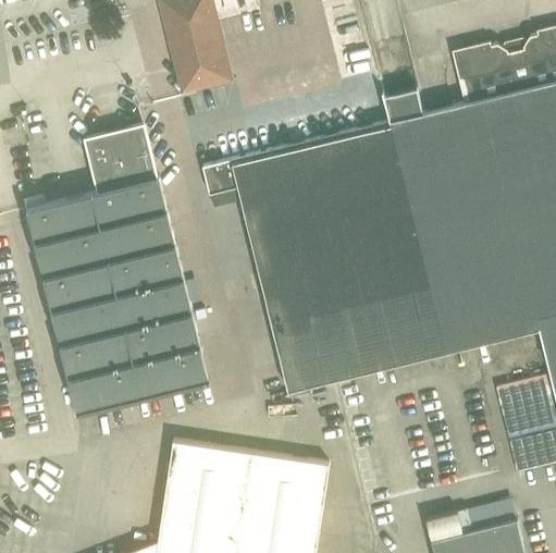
[(184,91),(227,81),(218,42),(220,41),(217,28),(214,28),(207,0),(163,0),(162,0),(160,1),(184,91)]
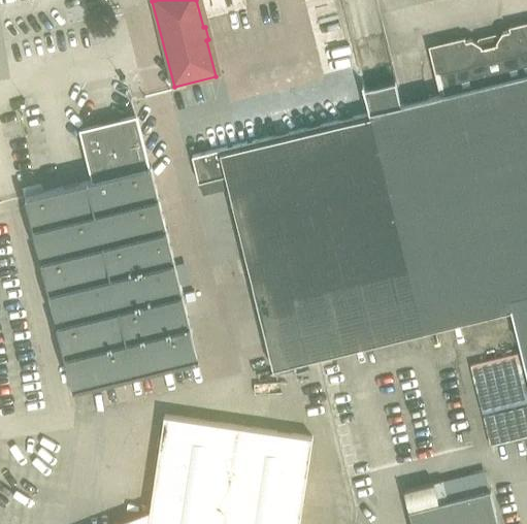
[(526,30),(503,36),(497,45),(498,46),(482,51),(482,48),(472,43),(441,51),(436,60),(445,98),(401,108),(395,86),(365,93),(370,116),(373,116),(396,210),(430,329),(511,310),(526,306),(526,30)]
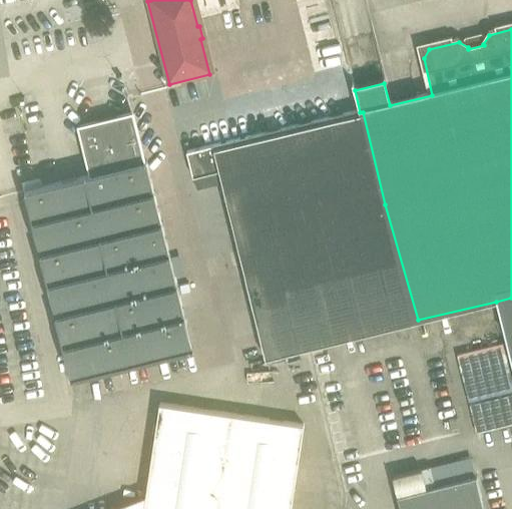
[(265,355),(418,320),(385,204),(363,112),(360,112),(186,156),(192,179),(195,191),(222,185),(246,284),(243,285),(251,313),(254,313),(265,355)]
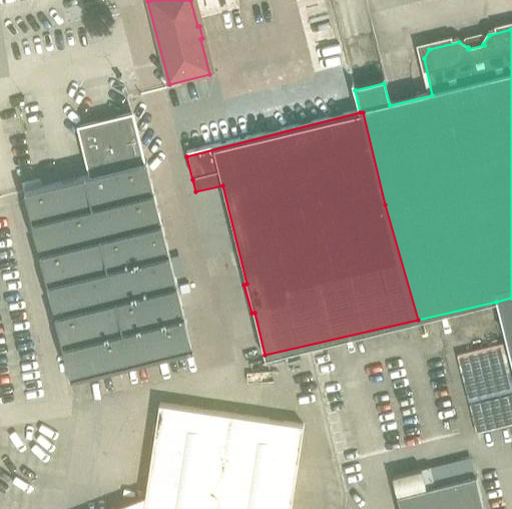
[(69,384),(191,355),(144,165),(142,165),(130,118),(78,131),(90,178),(23,195),(69,384)]
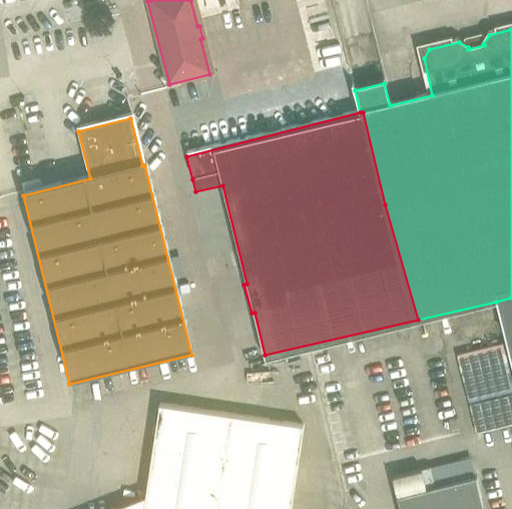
[(511,298),(496,302),(511,367),(511,298)]
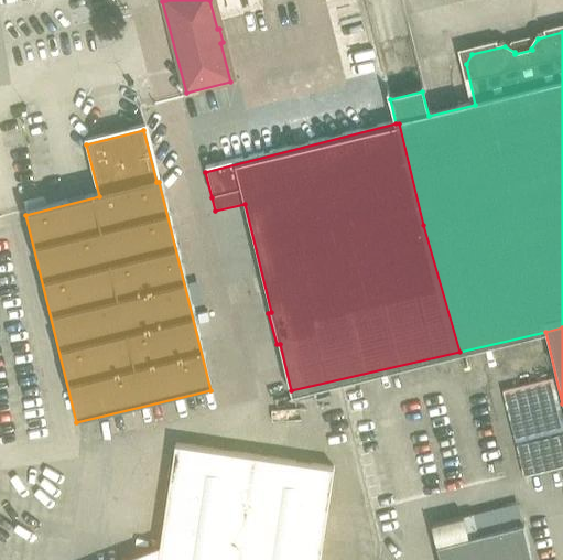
[(320,559),(333,471),(175,448),(158,559),(320,559)]
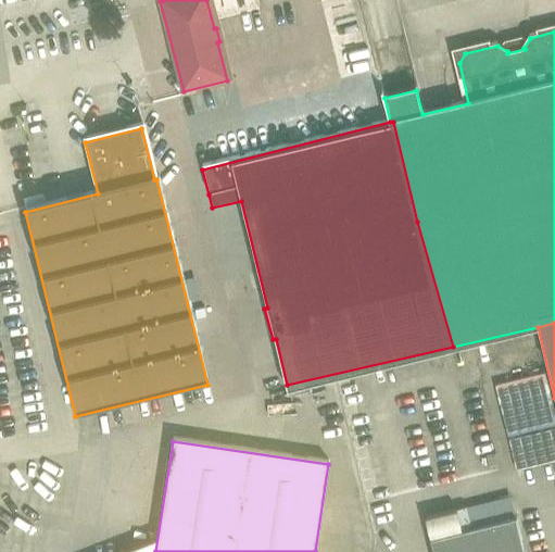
[(522,551),(516,519),(471,530),(466,511),(426,521),(430,541),(432,551),(522,551)]
